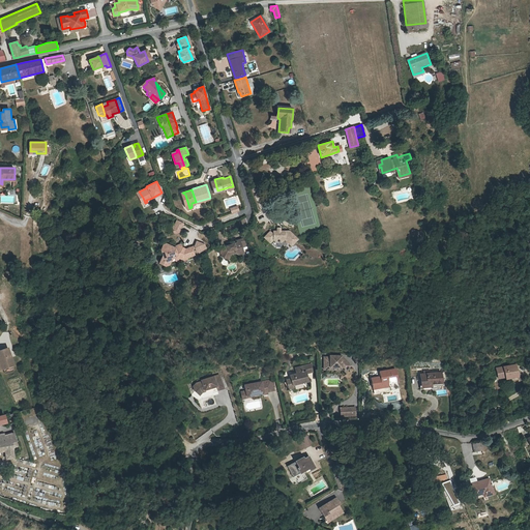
[(185,195),(182,193),(181,194),(184,205),(187,208),(189,208),(185,195)]
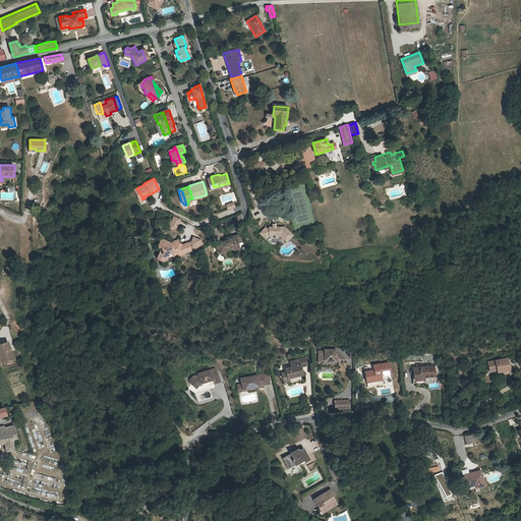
[(175,216),(172,222),(176,224),(175,227),(175,228),(177,228),(181,219),(175,216)]
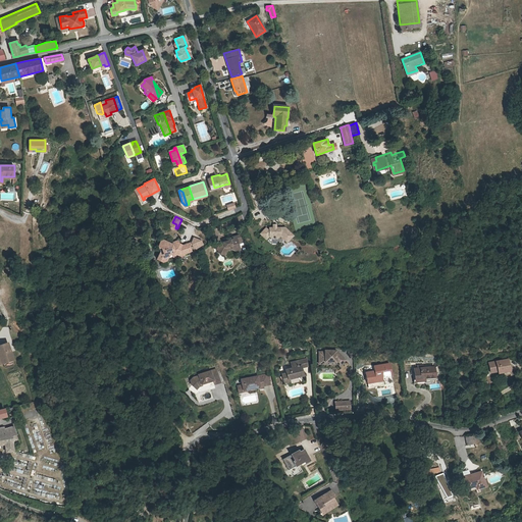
[(276,226),(273,226),(273,227),(269,227),(268,228),(266,226),(260,231),(264,237),(266,237),(269,235),(271,238),(276,238),(279,236),(284,241),(286,241),(293,236),(284,227),(280,226),(280,228),(276,227),(276,226)]
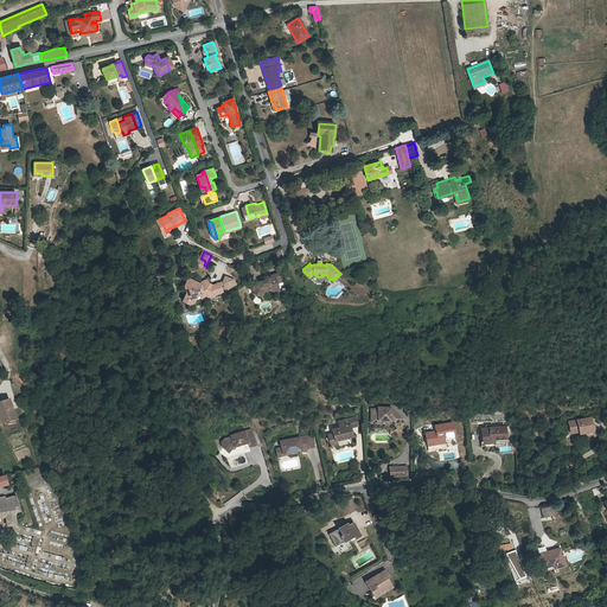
[(264,278),(264,275),(260,276),(260,279),(255,280),(250,287),(253,288),(251,291),(255,293),(256,293),(260,295),(262,291),(269,288),(276,293),(278,289),(276,282),(282,280),(280,272),(270,274),(270,276),(267,278),(264,278)]
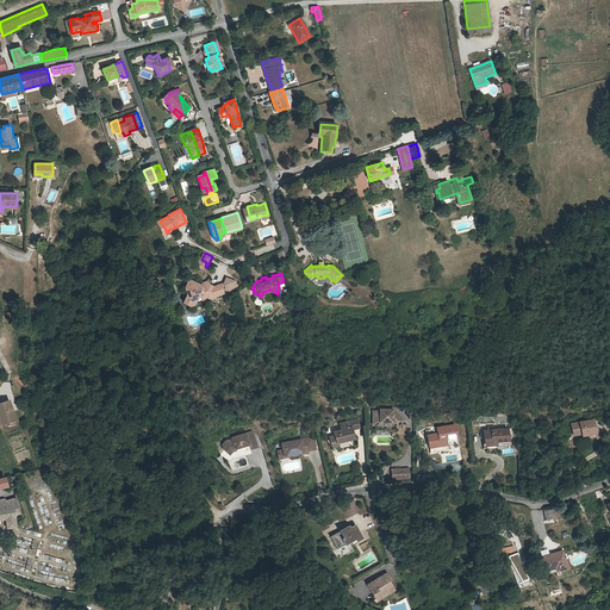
[(235,284),(236,287),(238,286),(235,280),(228,277),(225,281),(225,284),(222,285),(223,286),(226,285),(229,282),(235,284)]
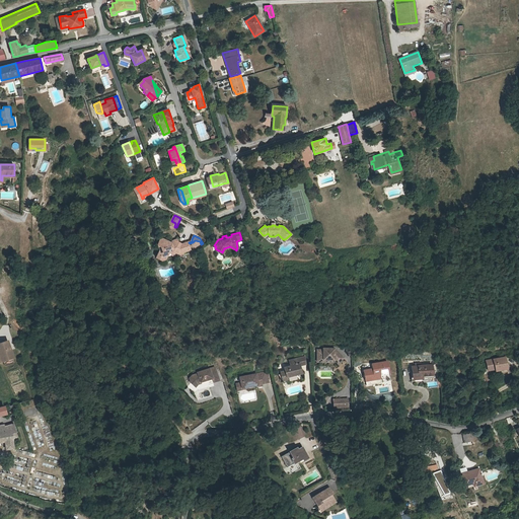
[(173,256),(175,257),(176,257),(178,256),(178,255),(179,254),(181,250),(182,250),(186,251),(192,249),(190,243),(189,242),(182,244),(182,245),(179,243),(178,239),(173,240),(172,242),(170,243),(169,241),(163,238),(161,239),(158,244),(160,244),(159,246),(160,249),(156,256),(163,261),(165,260),(166,261),(167,257),(173,255),(173,256)]
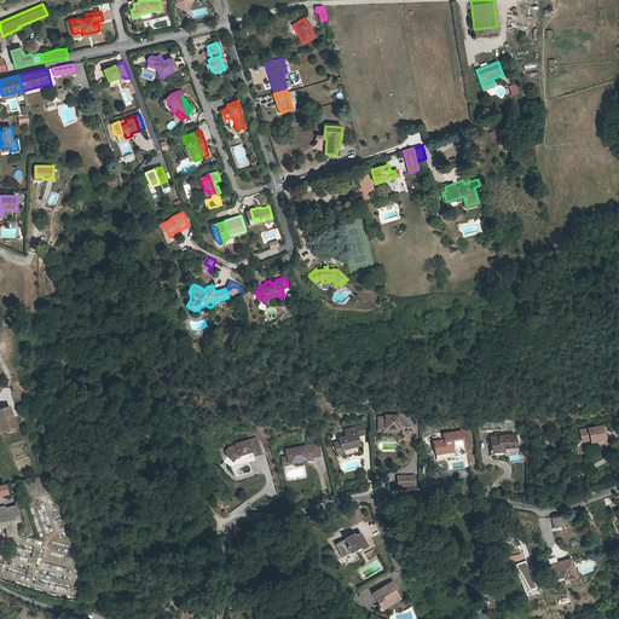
[(9,406),(0,409),(0,421),(3,428),(16,423),(9,406)]
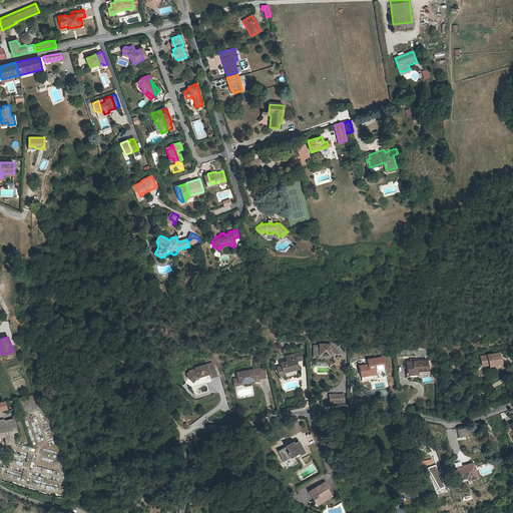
[(319,346),(313,346),(313,358),(316,358),(319,356),(330,356),(333,360),(338,355),(332,348),(330,348),(330,345),(319,345),(319,346)]
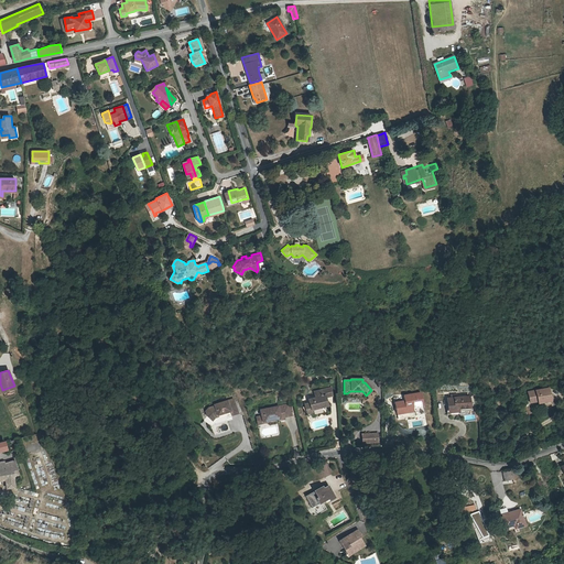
[(312,411),(328,407),(326,399),(333,397),(331,388),(313,393),(314,399),(308,401),(310,404),(304,405),(307,415),(313,414),(312,411)]
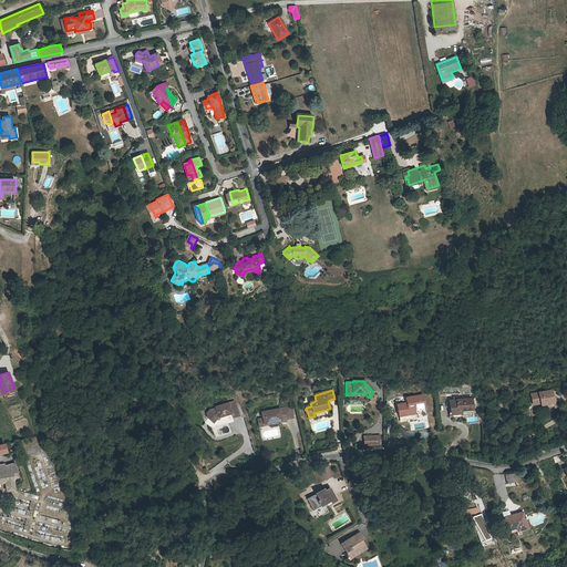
[(554,392),(534,395),(535,408),(543,406),(543,409),(556,406),(554,392)]
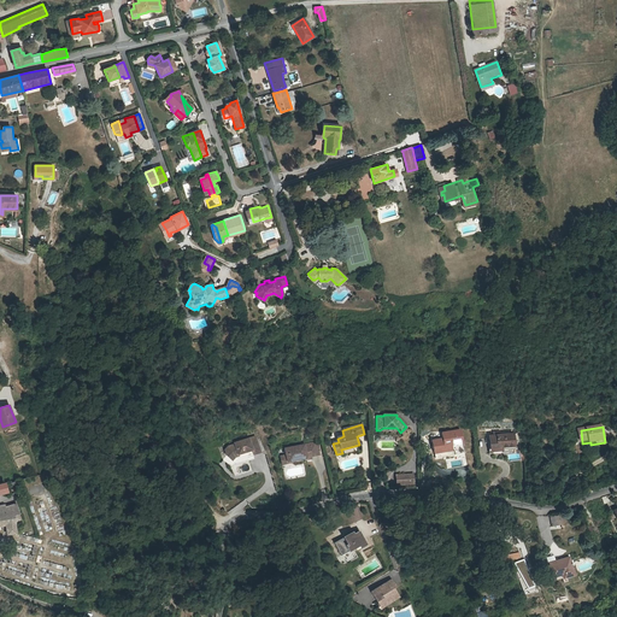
[(440,434),(441,439),(430,441),(433,453),(450,451),(450,445),(460,444),(459,430),(440,434)]
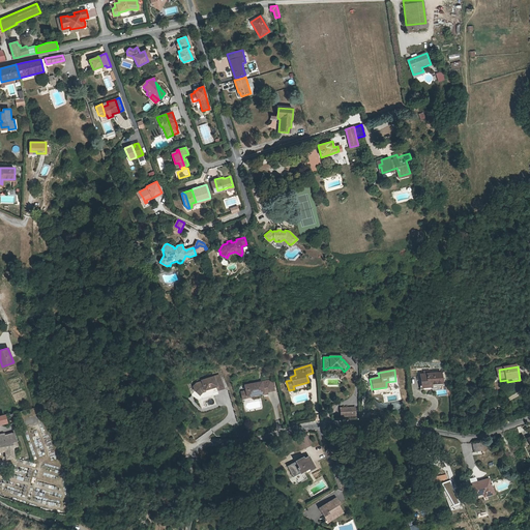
[(223,384),(219,374),(202,379),(202,380),(197,382),(194,385),(195,389),(204,398),(214,394),(213,392),(218,390),(218,389),(224,388),(223,384)]
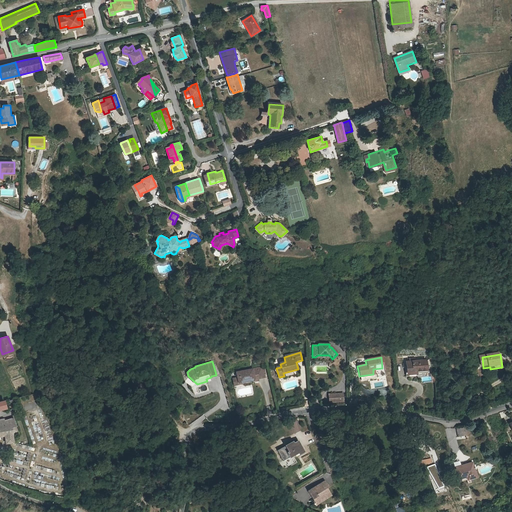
[(405,362),(406,368),(406,377),(416,376),(416,374),(426,373),(426,370),(425,361),(405,362)]
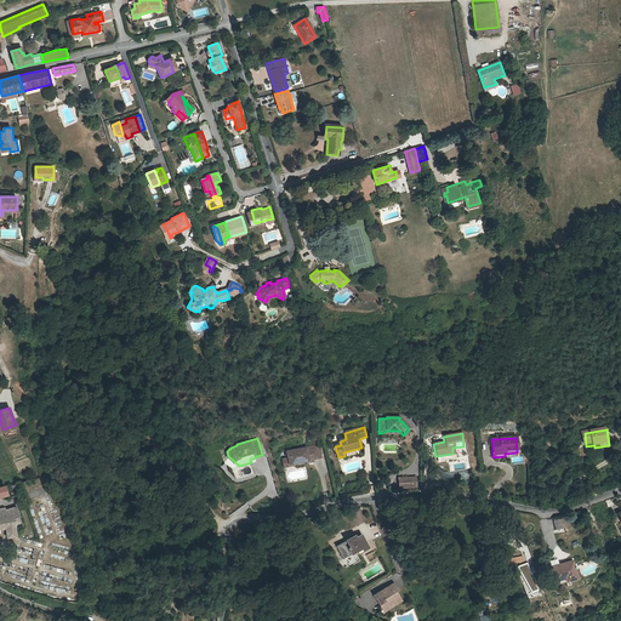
[(318,445),(311,446),(313,459),(320,457),(318,445)]
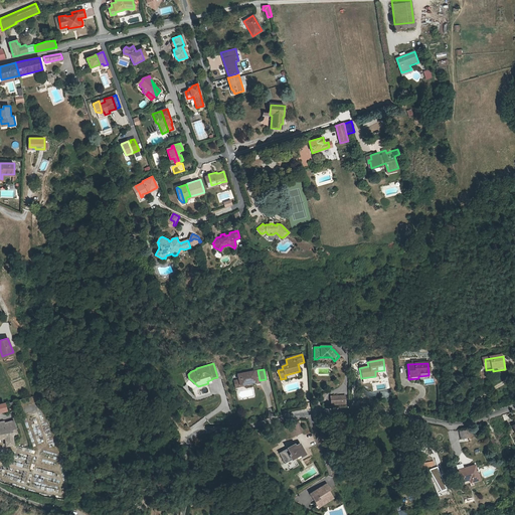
[(260,380),(258,370),(242,373),(244,384),(255,381),(254,380),(258,379),(259,380),(260,380)]
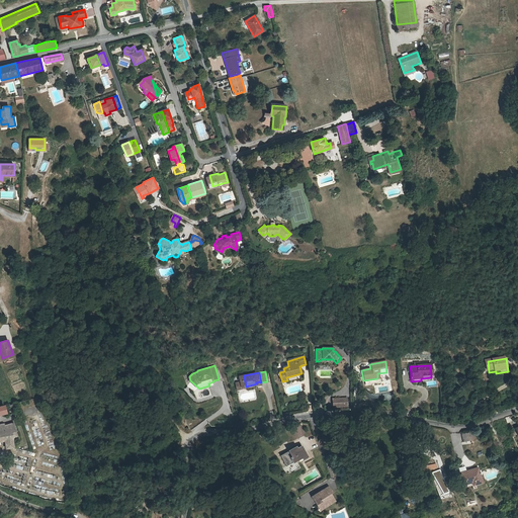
[(346,399),(332,400),(333,408),(346,407),(346,399)]
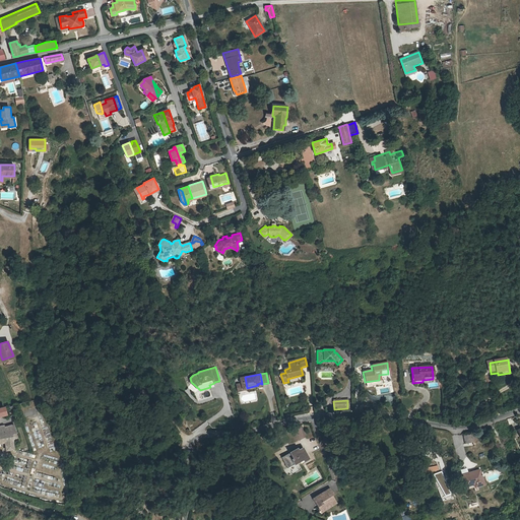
[(0,443),(4,443),(6,450),(13,449),(12,443),(13,443),(13,442),(14,442),(13,441),(14,441),(14,440),(15,440),(15,439),(16,439),(16,438),(15,437),(15,436),(13,425),(4,427),(5,433),(0,434),(0,443)]
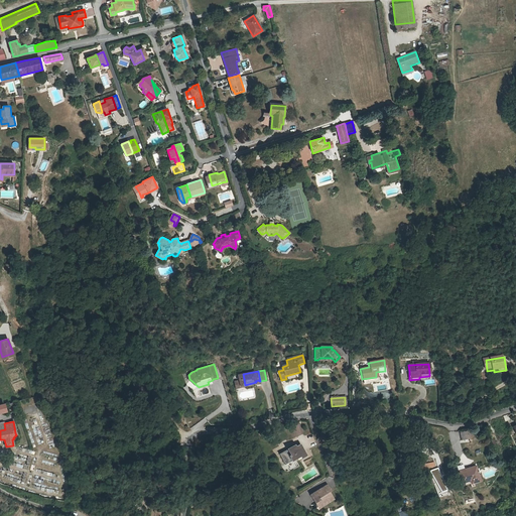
[(296,446),(295,445),(280,454),(286,464),(301,456),(302,458),(306,456),(300,444),(296,446)]
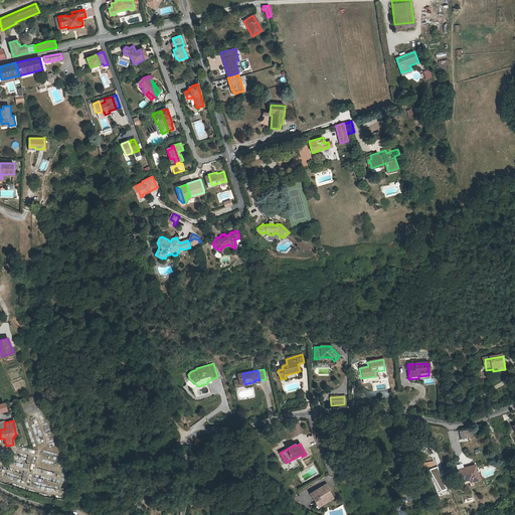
[(458,471),(461,482),(472,479),(473,482),(479,481),(475,466),(458,471)]
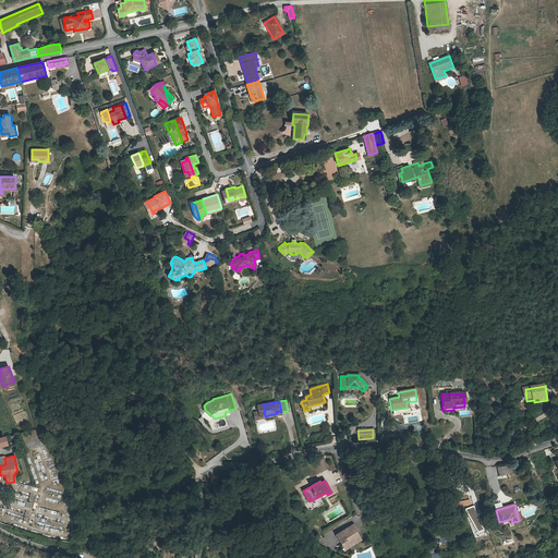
[(474,507),(468,509),(477,533),(484,531),(474,507)]
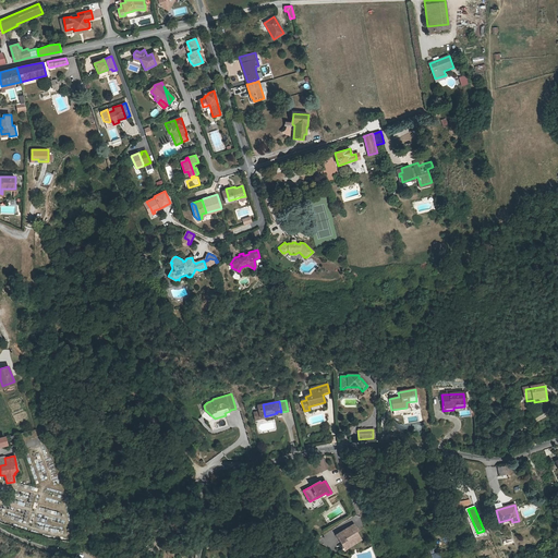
[(356,529),(353,523),(337,534),(344,546),(354,540),(355,542),(361,538),(355,530),(356,529)]
